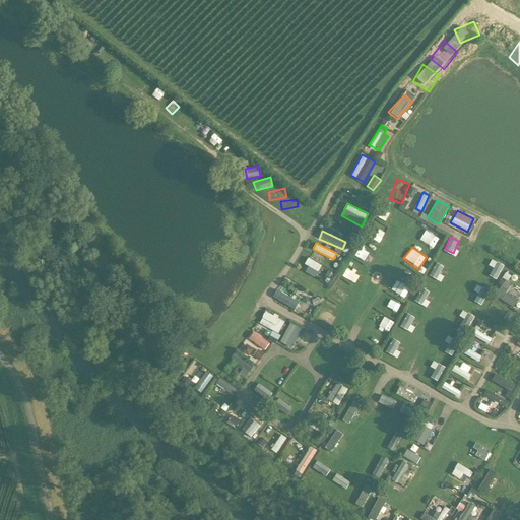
[(358,249),(354,257),(371,263),(374,255),(358,249)]
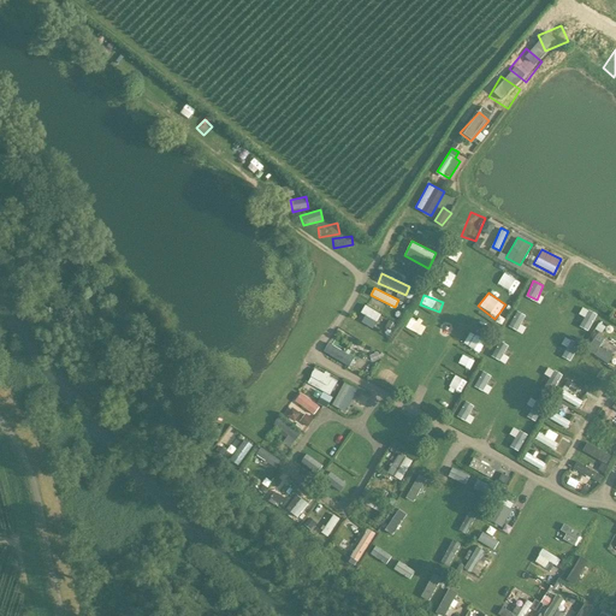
[(366,315),(362,321),(373,327),(381,314),(365,303),(361,312),(366,315)]
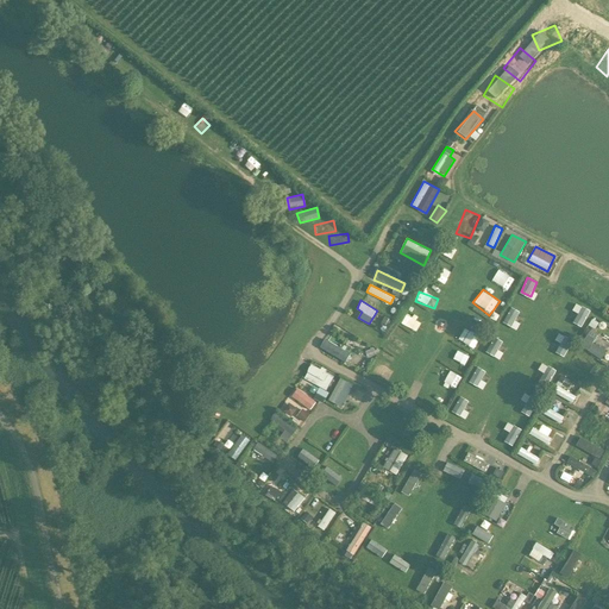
[(576,303),(572,311),(577,313),(572,322),(582,327),(590,311),(576,303)]
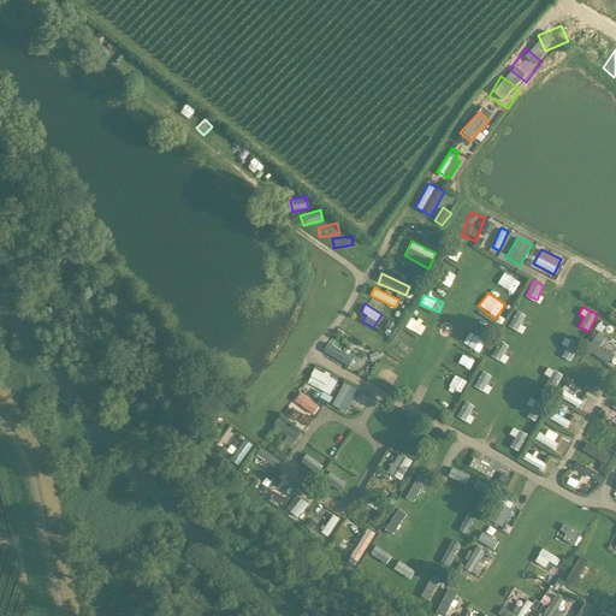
[(516,311),(510,327),(519,330),(525,314),(516,311)]
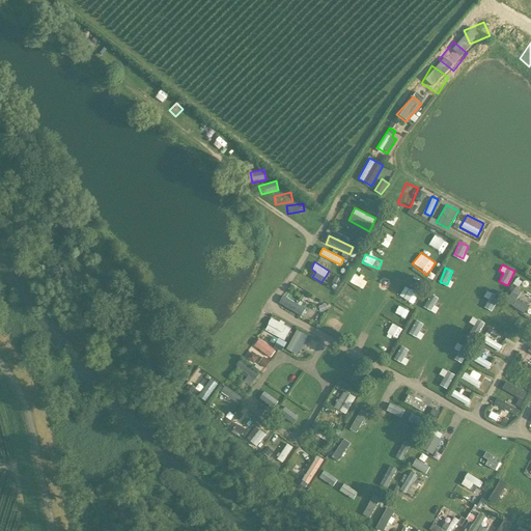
[(338,285),(341,278),(335,276),(333,282),(338,285)]
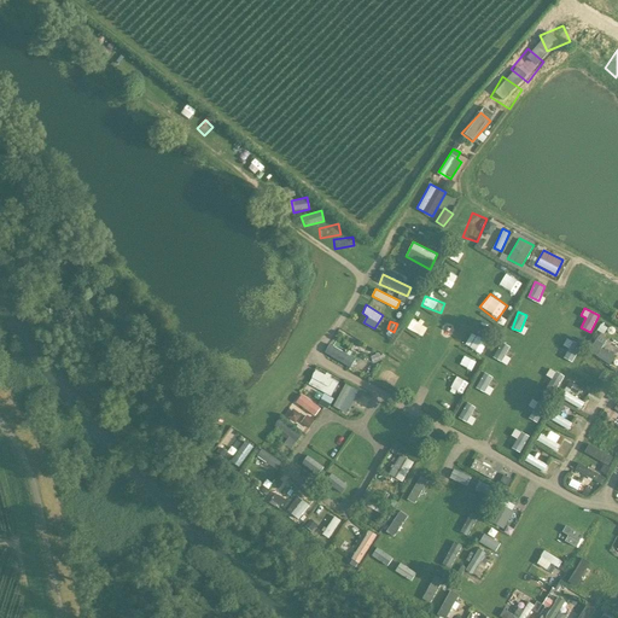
[(617,333),(607,327),(604,333),(617,342),(617,338),(617,333)]
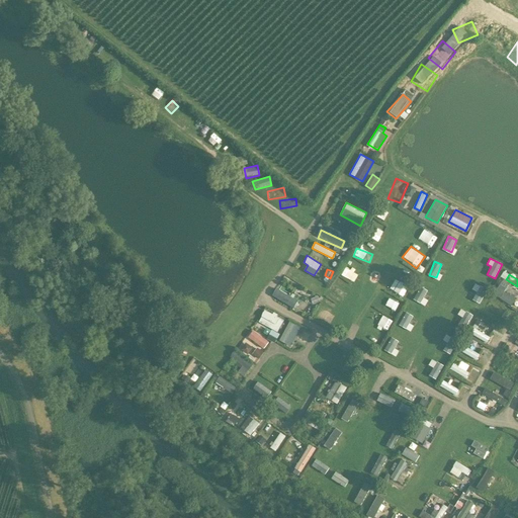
[(505,290),(508,284),(502,280),(494,294),(512,306),(517,297),(505,290)]
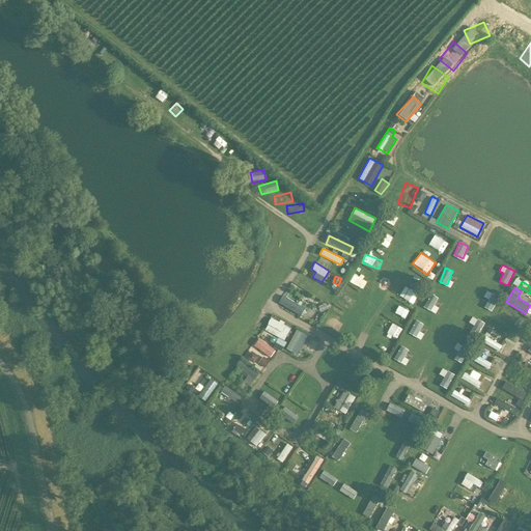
[(493,310),(499,297),(486,290),(483,298),(487,300),(484,307),(493,310)]
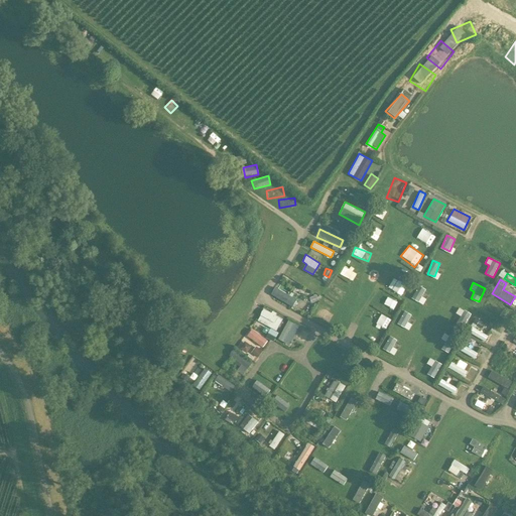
[(426,298),(422,296),(426,289),(418,285),(412,298),(423,304),(426,298)]
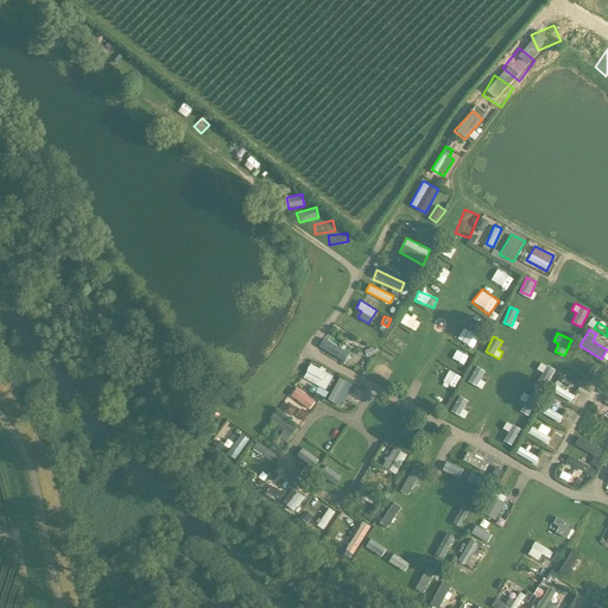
[(324,337),(320,344),(347,362),(353,355),(324,337)]
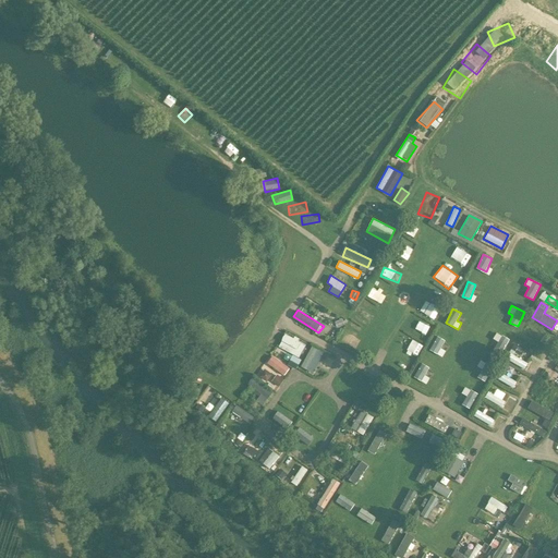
[(496,332),(493,339),(499,342),(497,347),(504,350),(510,339),(496,332)]
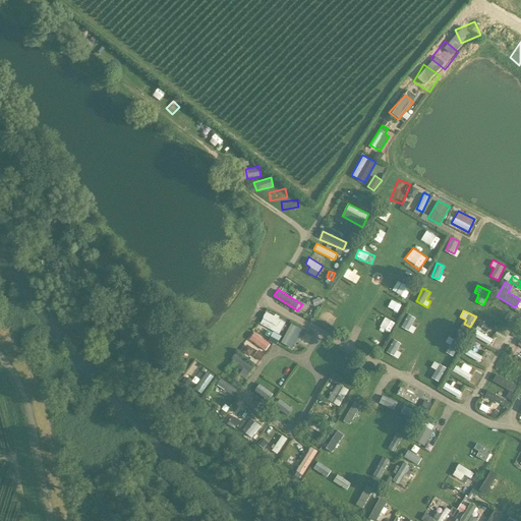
[(281,333),(286,321),(266,312),(261,325),(281,333)]
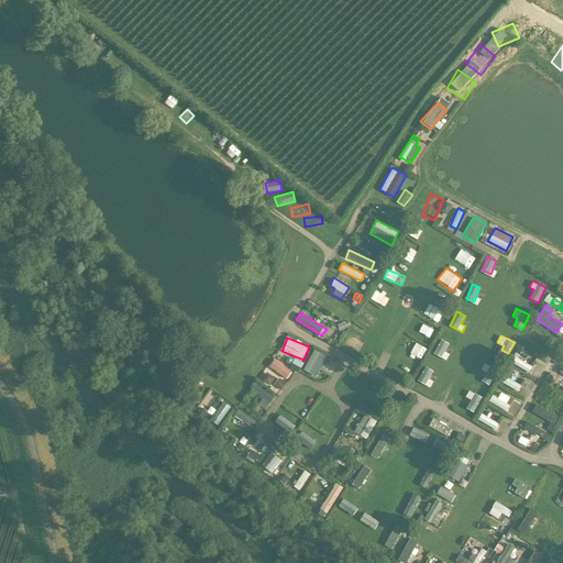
[(434,353),(446,360),(449,354),(444,352),(449,342),(441,339),(434,353)]
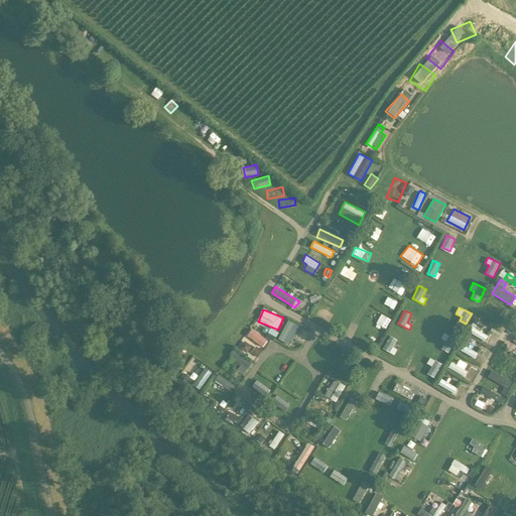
[(485,342),(489,336),(472,326),(469,332),(485,342)]
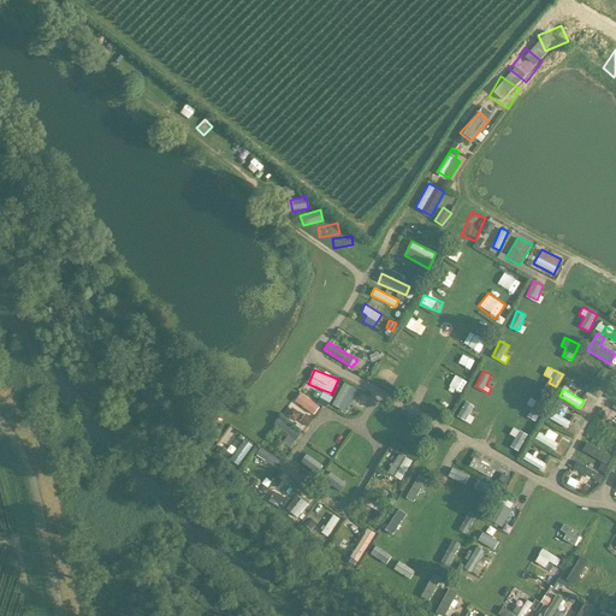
[(314,415),(320,407),(301,391),(295,401),(314,415)]
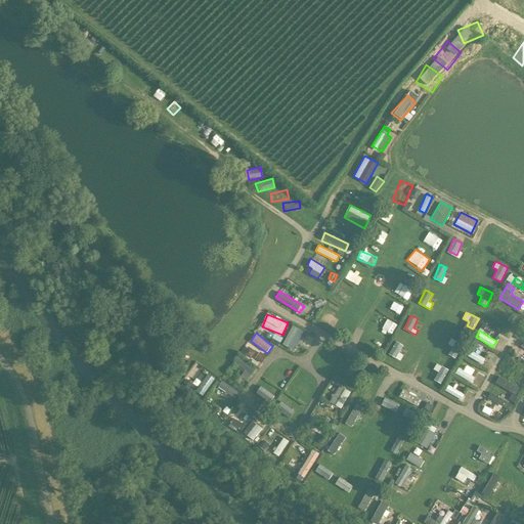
[(451,339),(448,343),(453,346),(448,354),(455,358),(463,345),(451,339)]
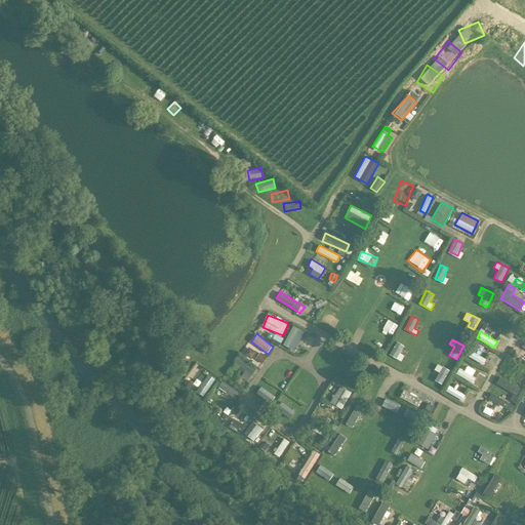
[(405,355),(400,352),(404,346),(397,341),(390,354),(401,361),(405,355)]
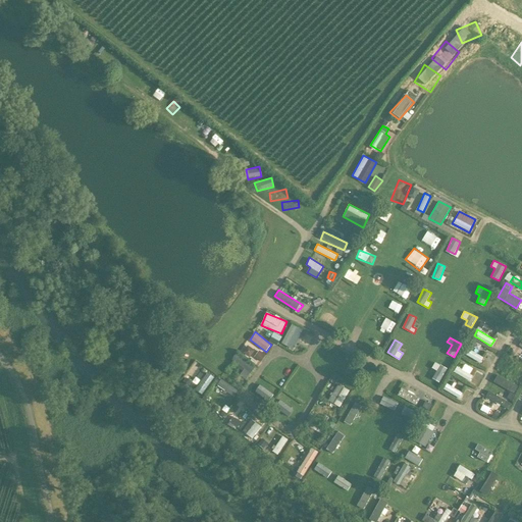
[(258,364),(265,356),(248,342),(241,351),(258,364)]
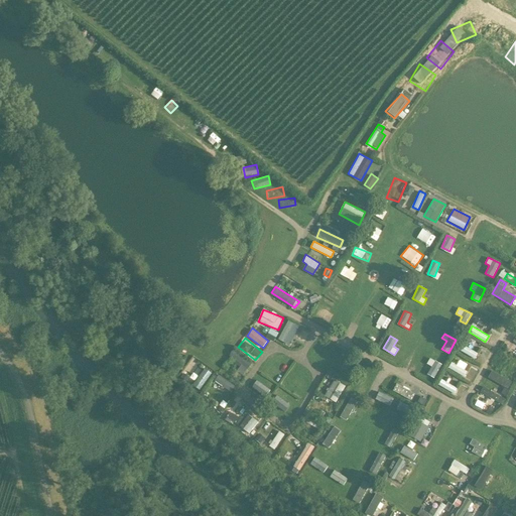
[(476,359),(479,353),(462,344),(459,350),(476,359)]
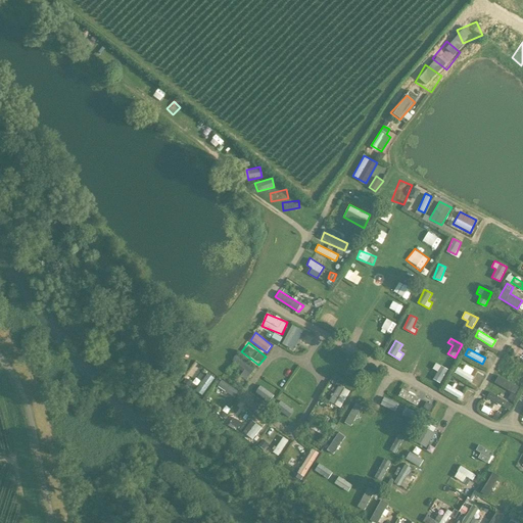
[(231,361),(248,376),(254,370),(237,353),(231,361)]
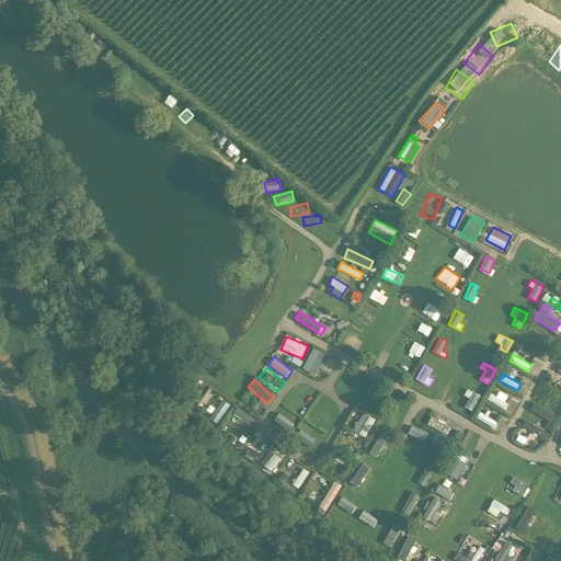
[(560,387),(551,384),(549,390),(560,395),(560,387)]
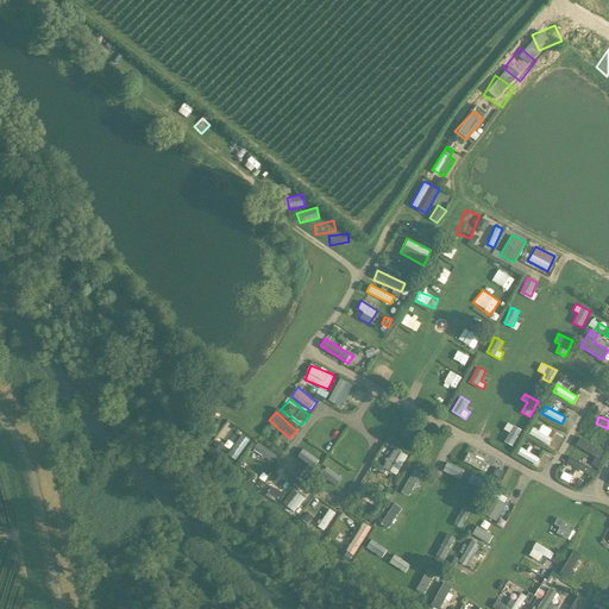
[(508,421),(503,429),(509,432),(504,441),(513,446),(522,429),(508,421)]
